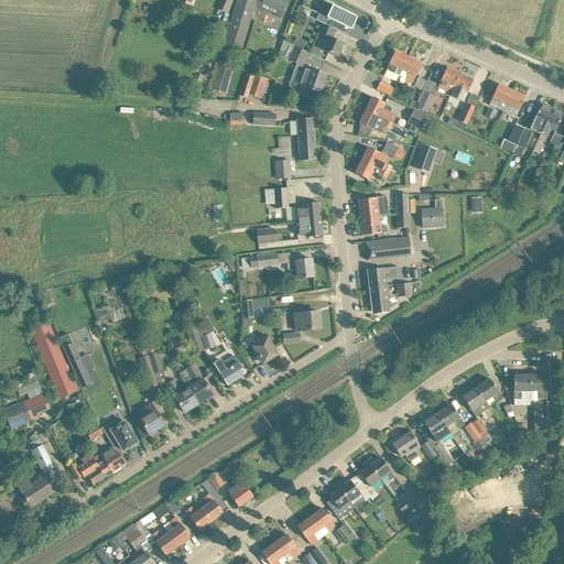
[(225,22),(232,0),(217,0),(210,17),(225,22)]
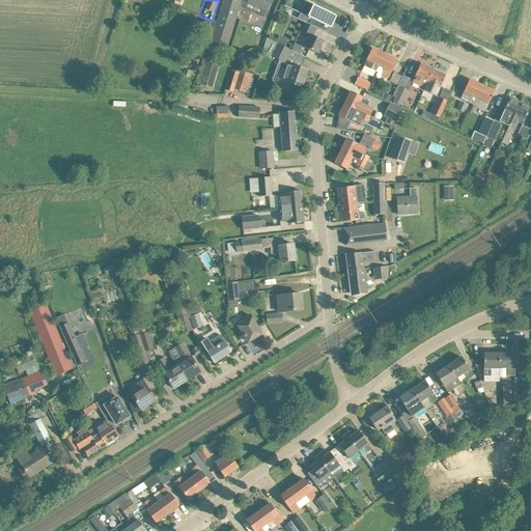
[(223,0),(211,44),(226,49),(239,7),(250,12),(253,5),(267,11),(268,9),(270,4),(272,0),(223,0)]
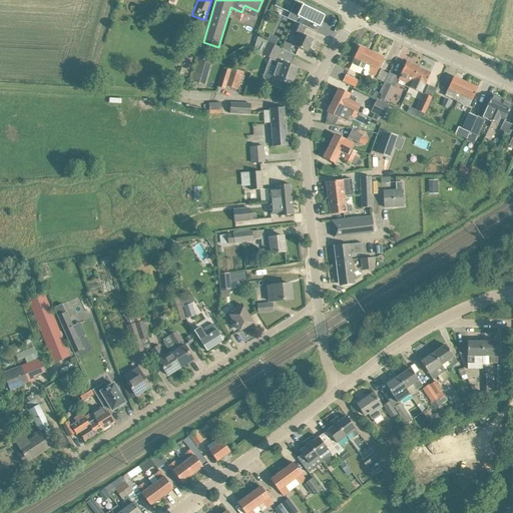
[(325,15),(292,0),(291,0),(295,2),(288,18),(294,21),(306,27),(317,32),(325,15)]
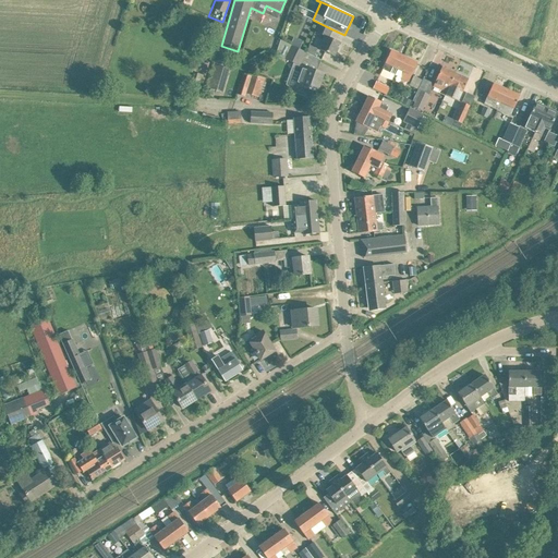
[(332,29),(319,23),(315,32),(325,37),(319,50),(334,57),(340,43),(329,37),(332,29)]
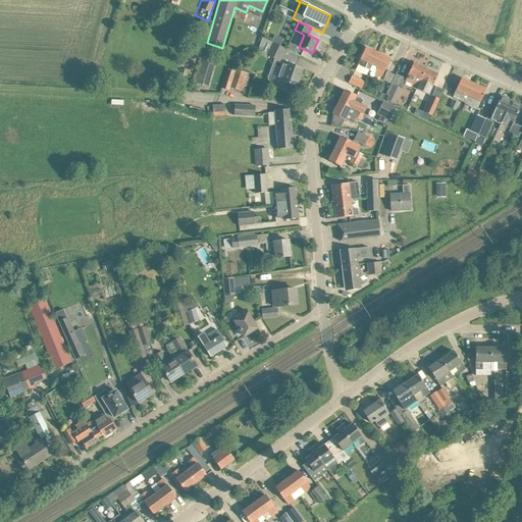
[(286,49),(272,42),(266,55),(274,59),(272,63),(280,66),(276,79),(281,81),(279,88),(290,92),(292,84),(296,86),(302,69),(280,61),(286,49)]
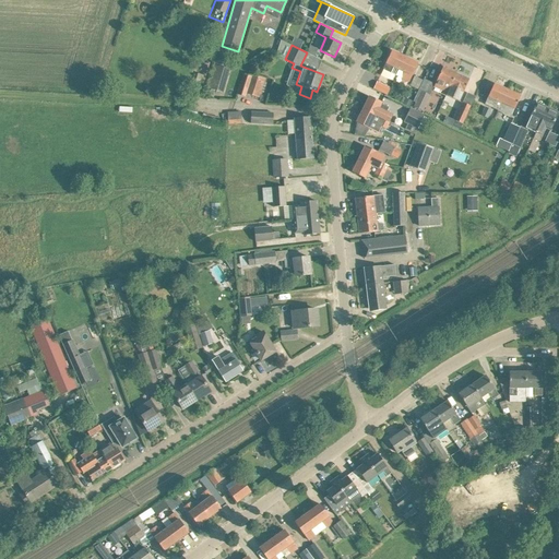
[(307,52),(314,56),(317,49),(310,46),(307,52)]
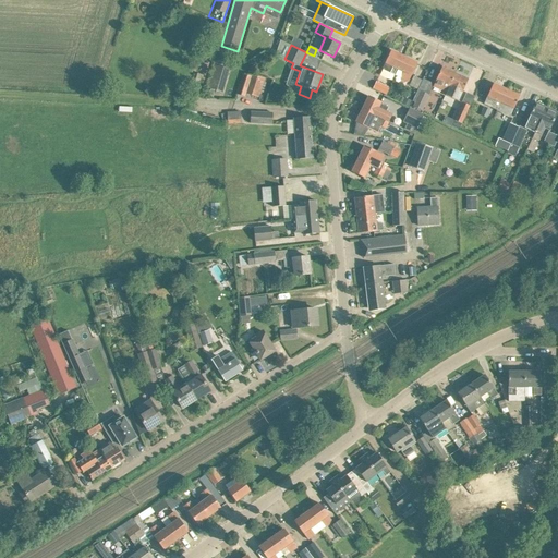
[(392,67),(398,70),(404,57),(391,50),(383,70),(390,73),(392,67)]
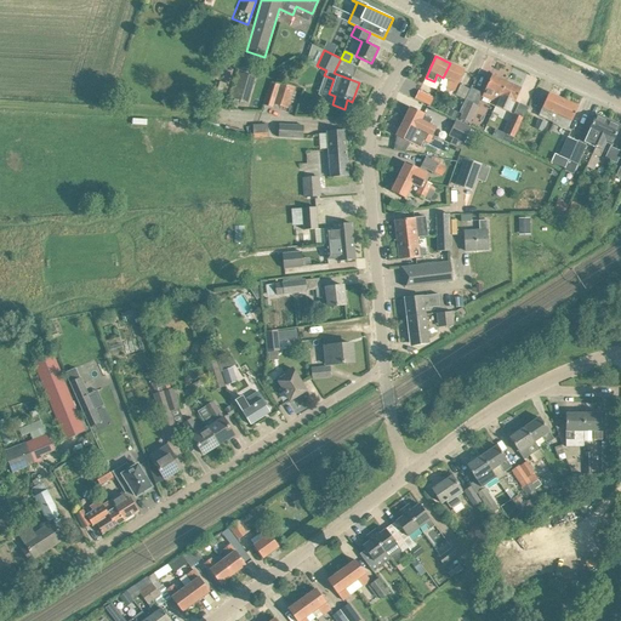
[(465,70),(450,63),(443,78),(440,84),(455,91),(465,70)]
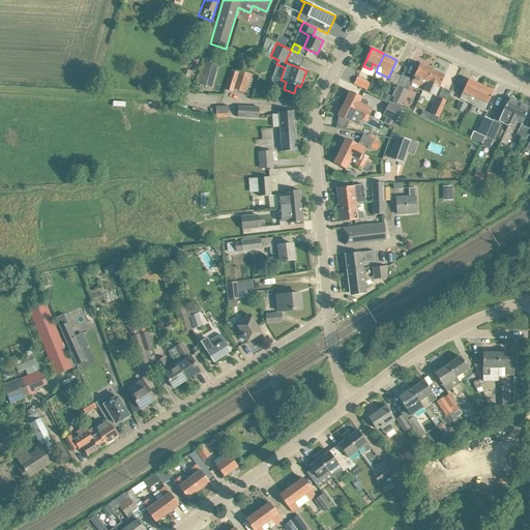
[(422,90),(427,82),(432,69),(419,64),(411,82),(418,85),(417,88),(422,90)]
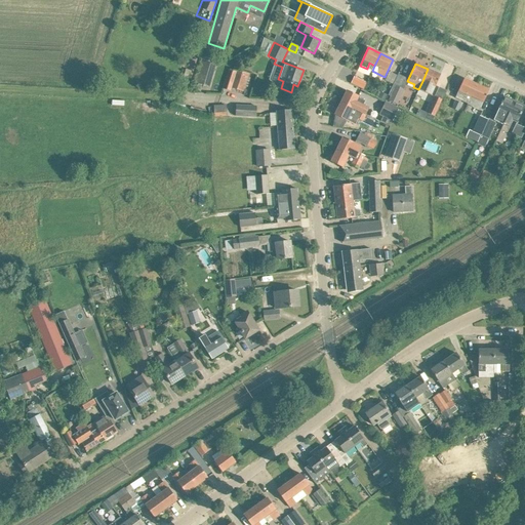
[(193,82),(209,86),(214,70),(198,66),(193,82)]
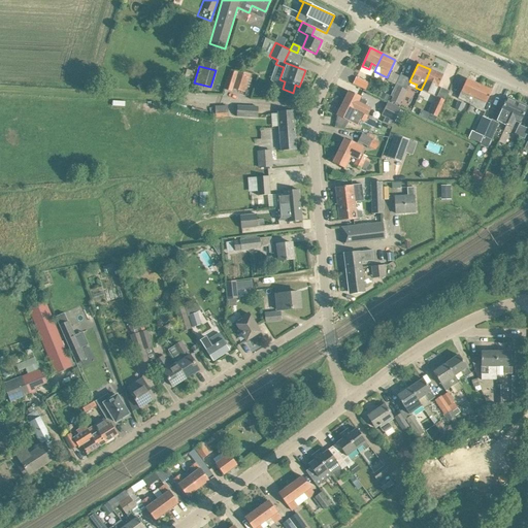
[(425,81),(421,90),(433,96),(442,75),(430,69),(425,81)]
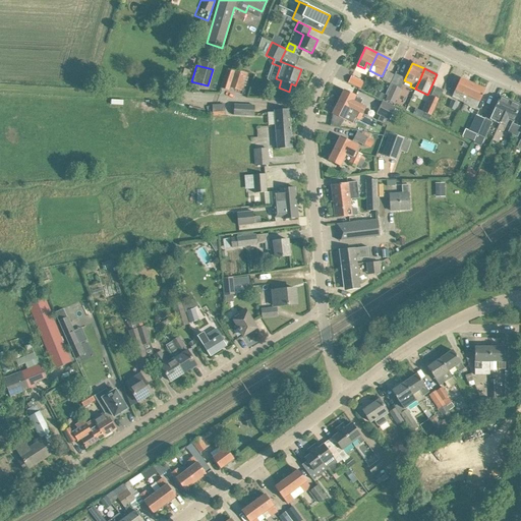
[(221,88),(229,90),(229,88),(241,92),(247,72),(243,71),(227,69),(221,88)]
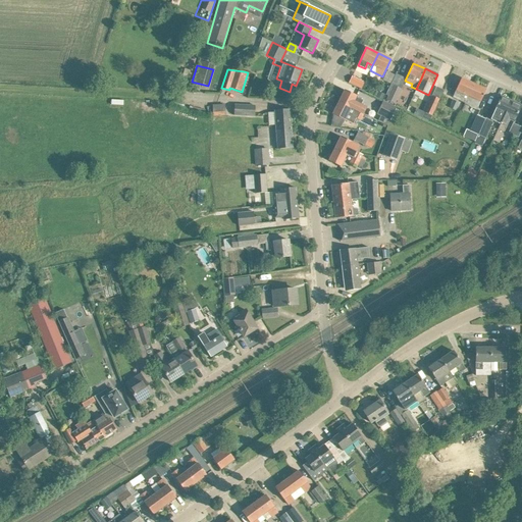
[(382,80),(390,84),(395,75),(386,71),(382,80)]
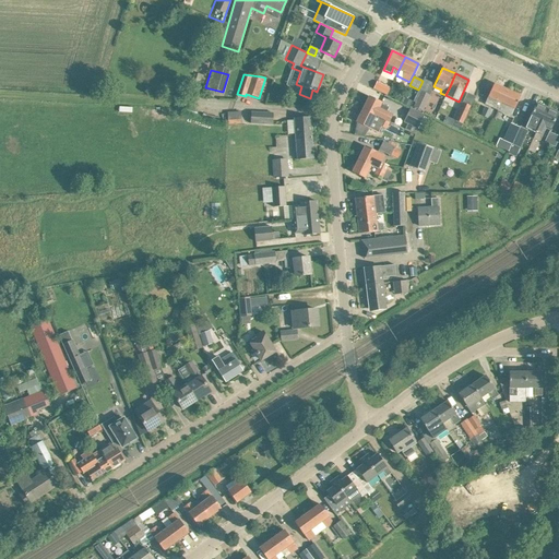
[(373,88),(387,95),(390,88),(377,82),(373,88)]
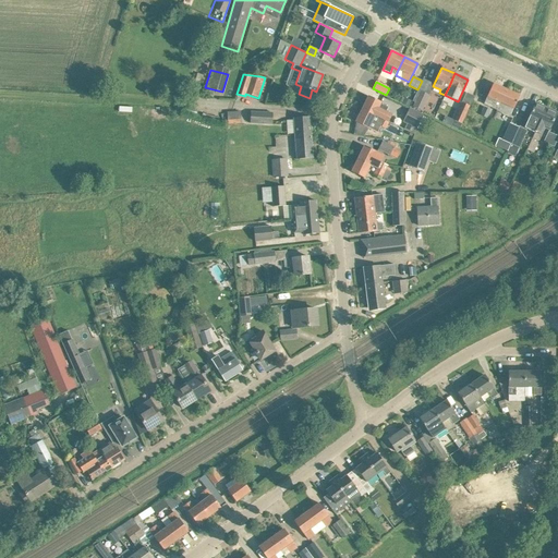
[(484,104),(497,110),(507,89),(493,84),(484,104)]
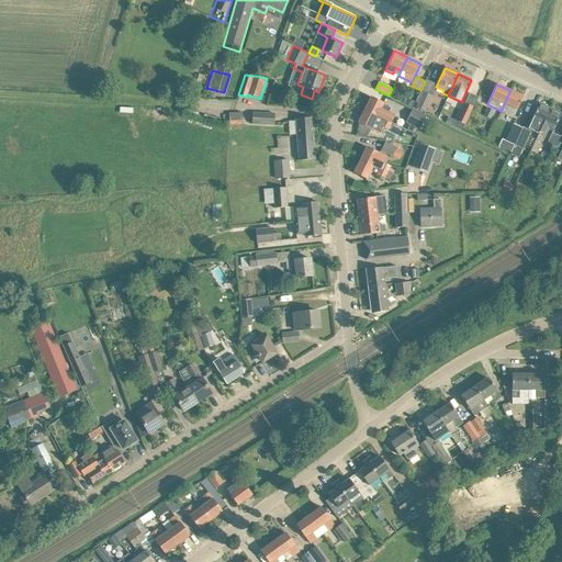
[(510,90),(501,111),(499,112),(514,119),(524,97),(510,90)]
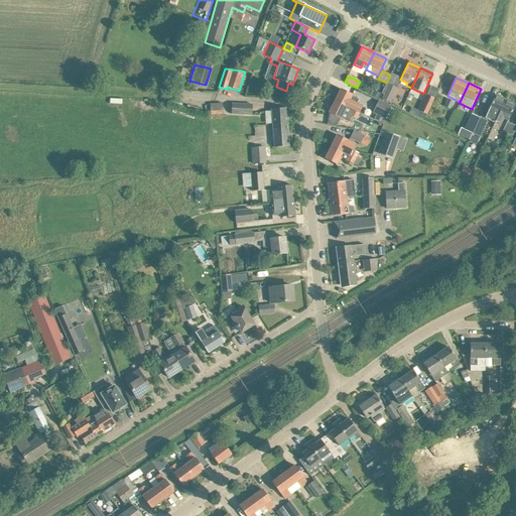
[(382,98),(390,102),(396,88),(388,84),(382,98)]
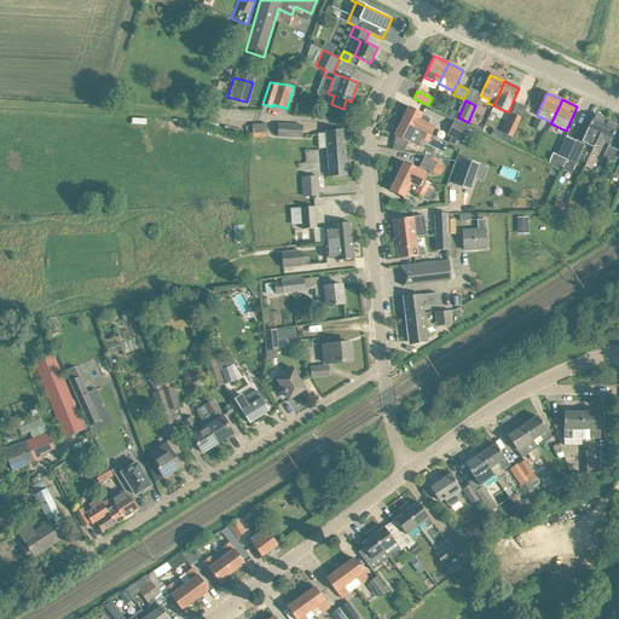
[(401,121),(423,132),(431,136),(434,127),(420,120),(423,114),(409,106),(401,121)]
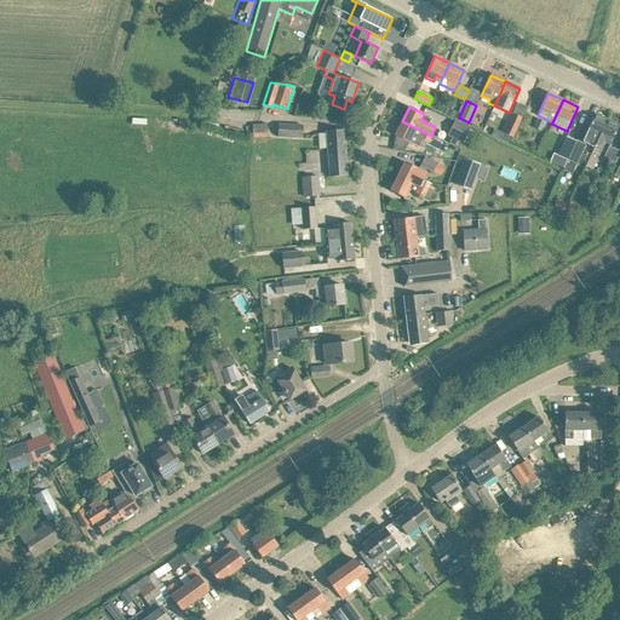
[(458,113),(451,109),(447,115),(454,119),(458,113)]
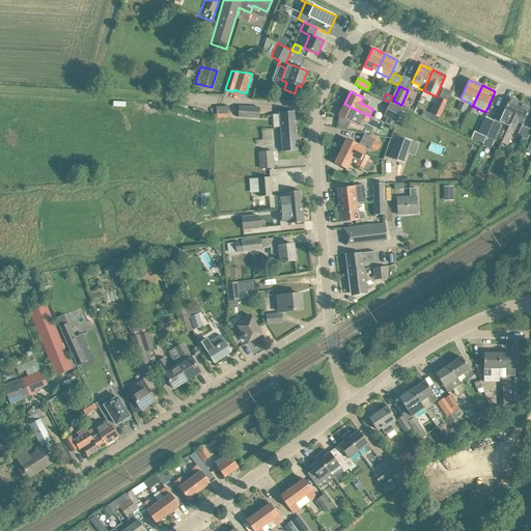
[(431,114),(429,120),(437,124),(440,118),(447,101),(439,98),(431,114)]
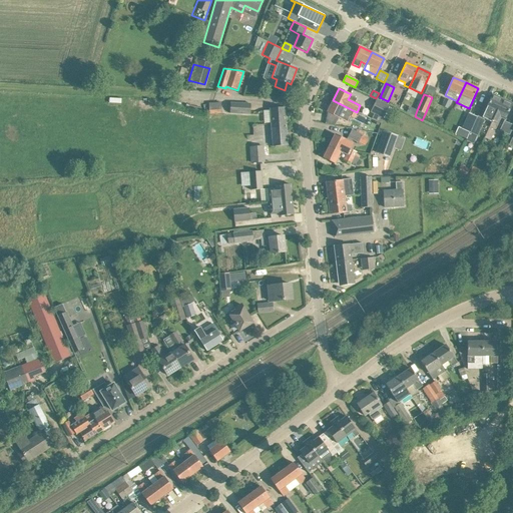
[(482,117),(492,122),(502,99),(492,95),(482,117)]
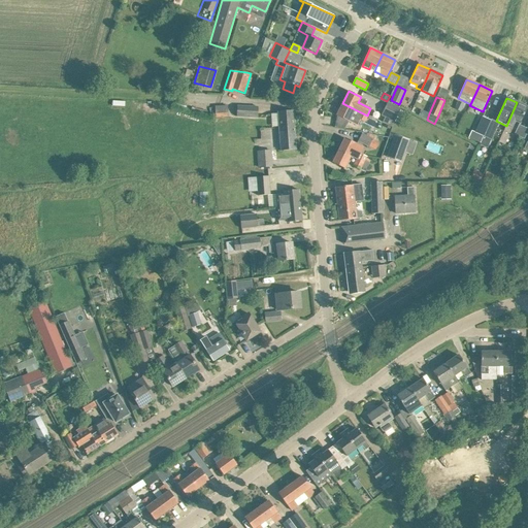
[(455,108),(460,111),(464,103),(459,100),(455,108)]
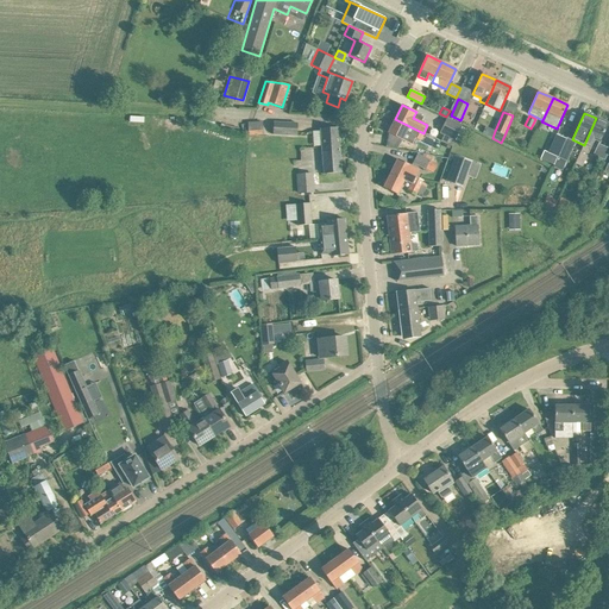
[(440,133),(456,140),(463,125),(447,118),(440,133)]
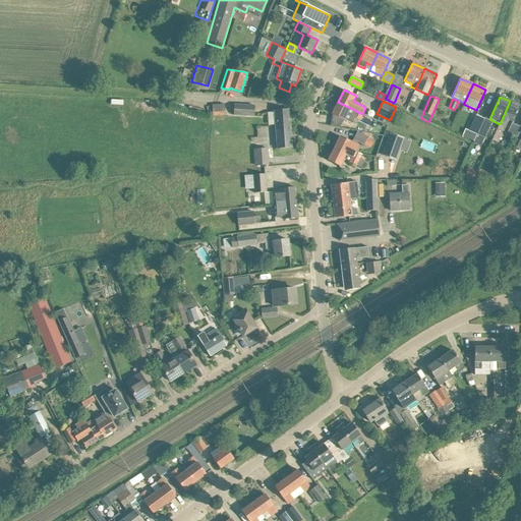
[(510,101),(500,124),(491,140),(498,142),(509,119),(513,121),(520,106),(510,101)]
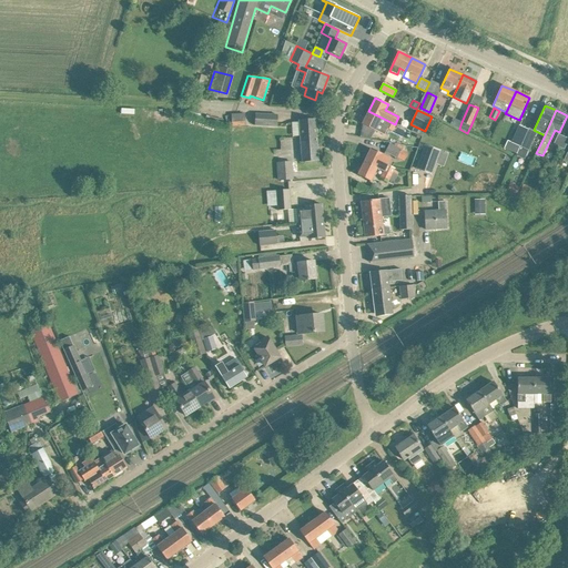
[(368,111),(362,124),(375,131),(384,135),(387,129),(385,128),(388,121),(368,111)]
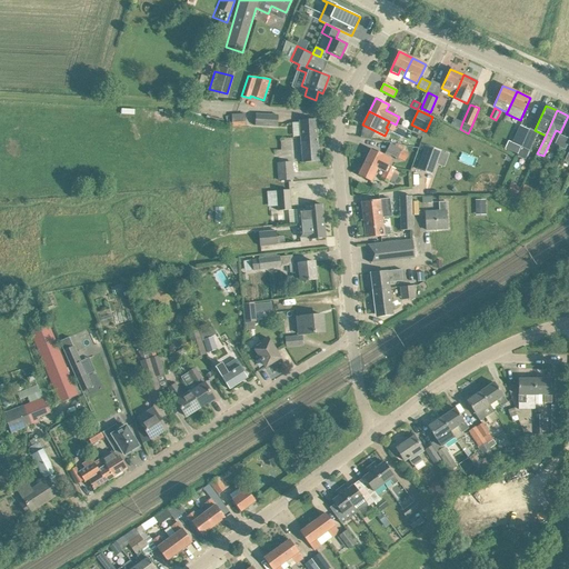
[(305,131),(317,130),(317,117),(293,117),(285,118),(285,113),(233,113),(233,125),(286,125),(287,137),(305,137),(305,131)]
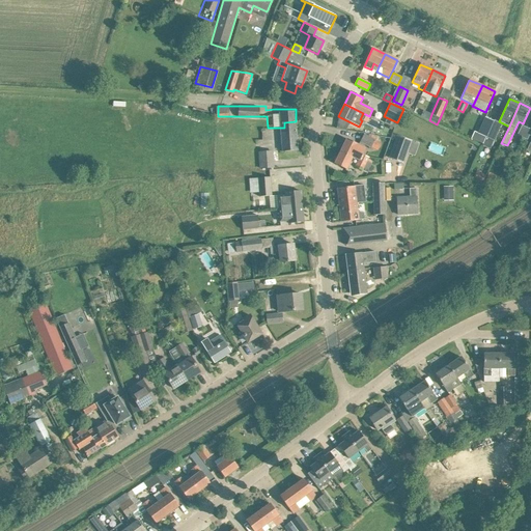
[(369,116),(363,113),(360,119),(362,120),(366,122),(369,116)]
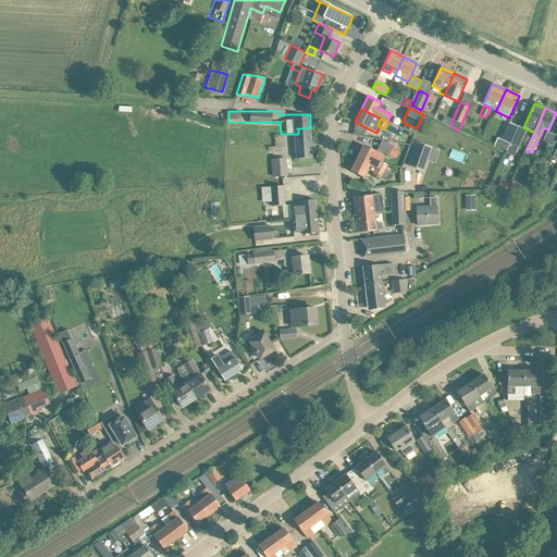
[(510,144),(518,127),(509,123),(502,139),(504,140),(510,144)]
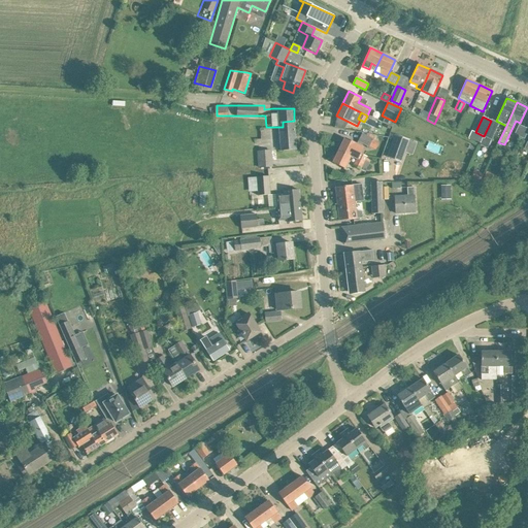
[(491,121),(484,136),(491,139),(498,124),(491,121)]
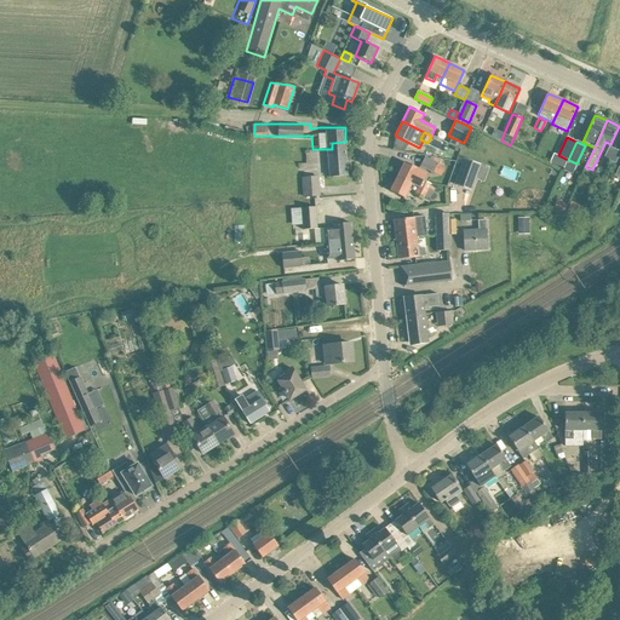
[(604,159),(609,161),(615,148),(610,145),(604,159)]
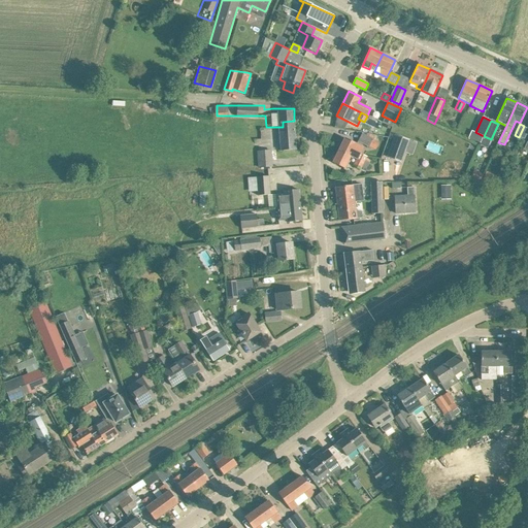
[(527,128),(524,126),(519,137),(523,139),(527,129),(527,128)]
